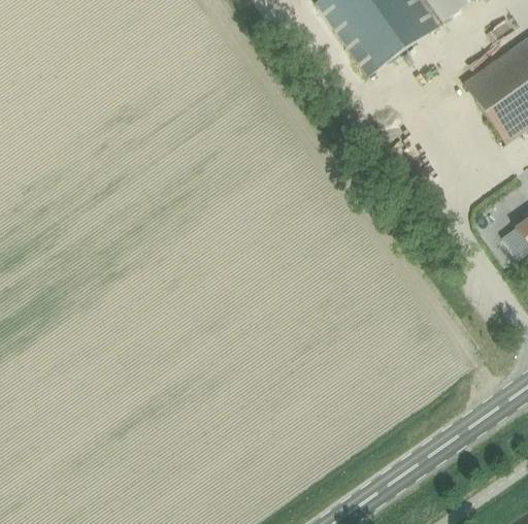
[(365,75),(438,25),(421,0),(317,0),(314,2),(365,75)]
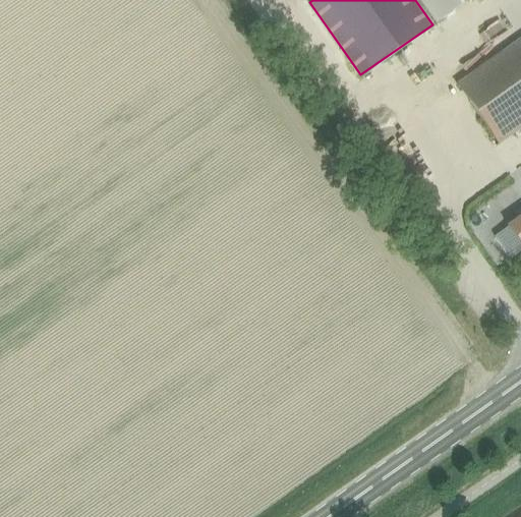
[(420,0),(436,22),(466,0),(420,0)]
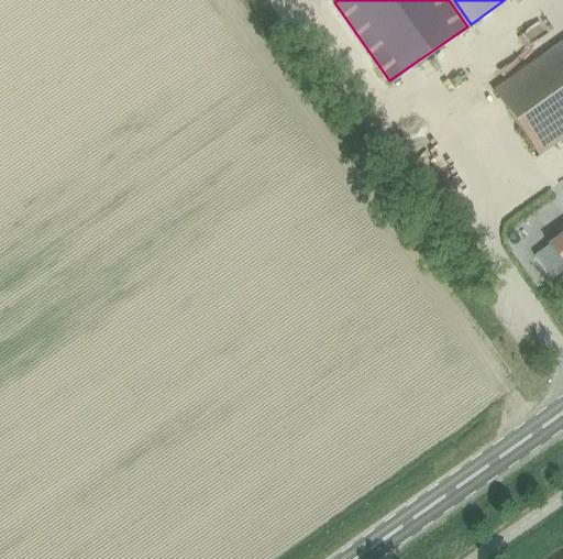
[(539,152),(562,134),(562,39),(493,89),(539,152)]
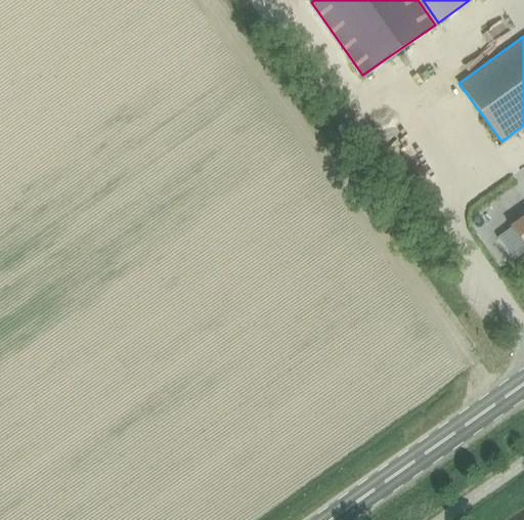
[(523,215),(510,225),(523,245),(523,215)]
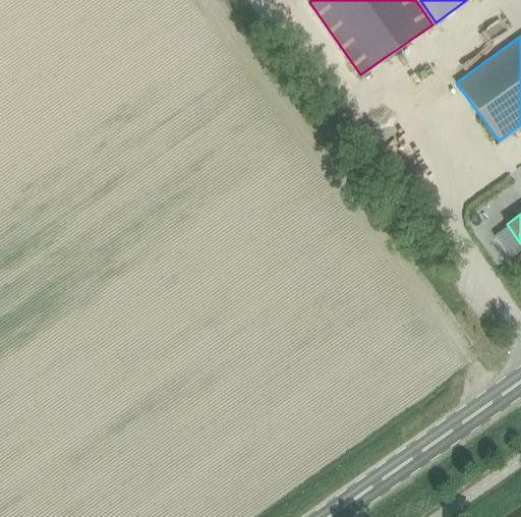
[(426,242),(431,238),(426,232),(421,235),(426,242)]
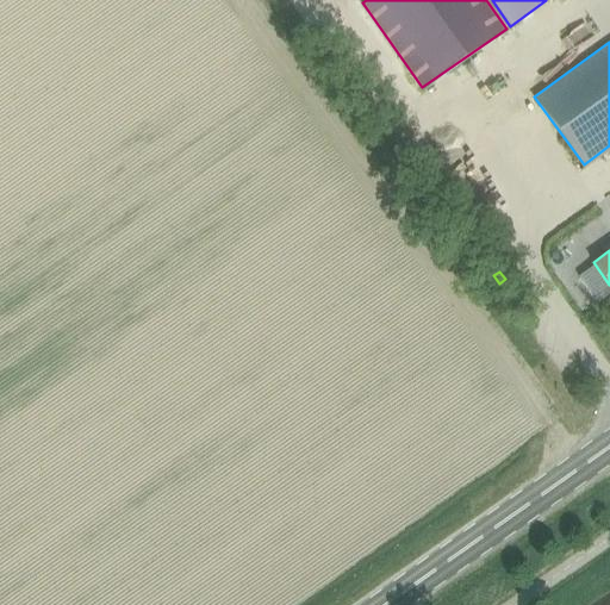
All buildings are outlined.
